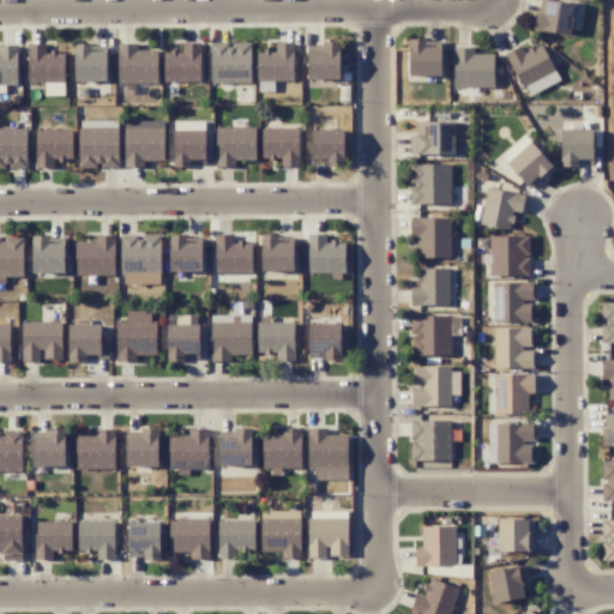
[(533,30),(570,35),(575,2),(552,0),(543,0),(543,13),(535,12),(533,30)]
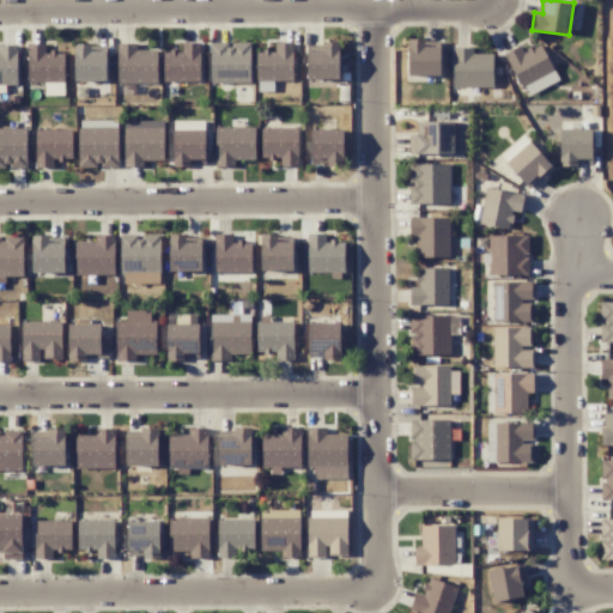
[(250,83),(250,43),(211,42),(210,83),(250,83)]
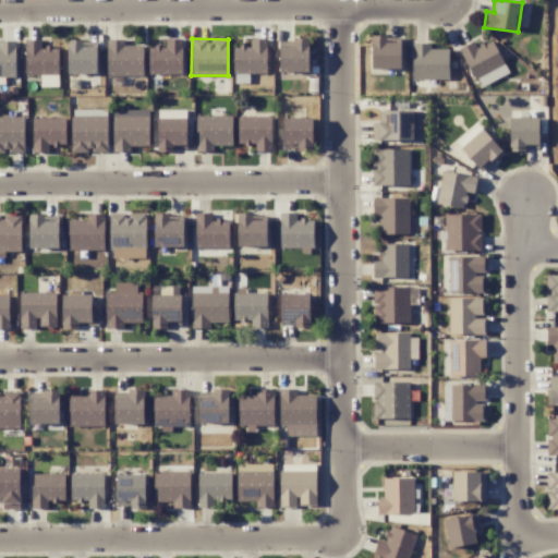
[(266,38),(250,39),(251,46),(233,46),(234,84),(249,83),(247,74),(267,73),(266,38)]
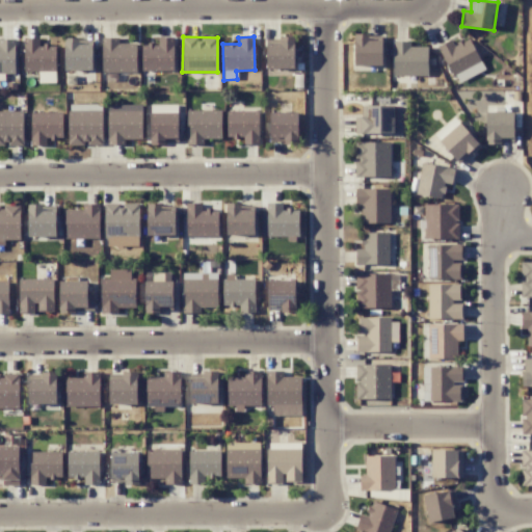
[(266,44),(266,69),(294,69),(294,36),(280,36),(280,43),(266,44)]
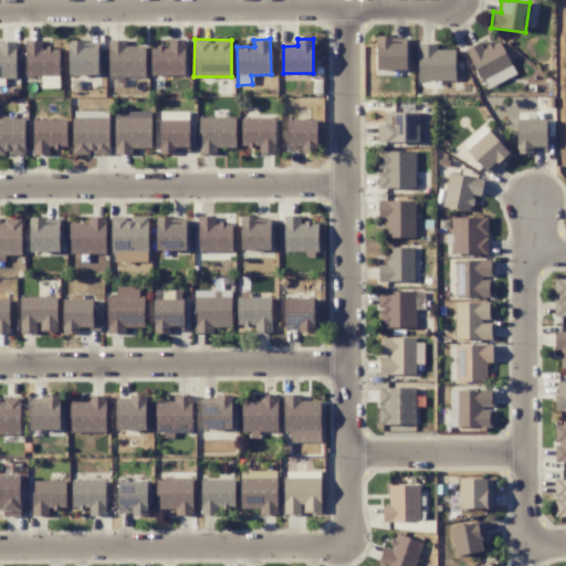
[(25,76),(40,75),(41,88),(60,87),(59,48),(42,48),(42,40),(24,40),(25,76)]
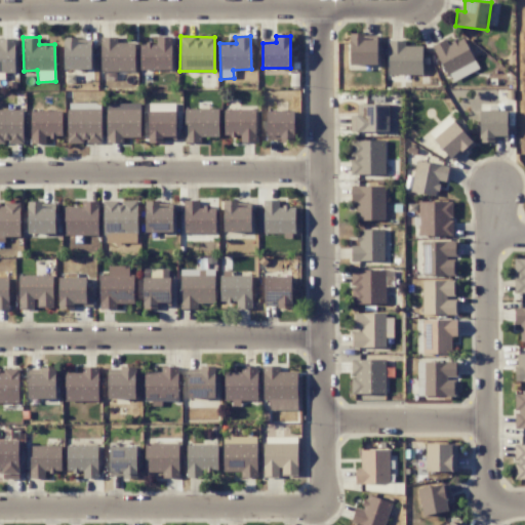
[(101,71),(134,72),(134,43),(117,42),(117,37),(101,37),(101,71)]
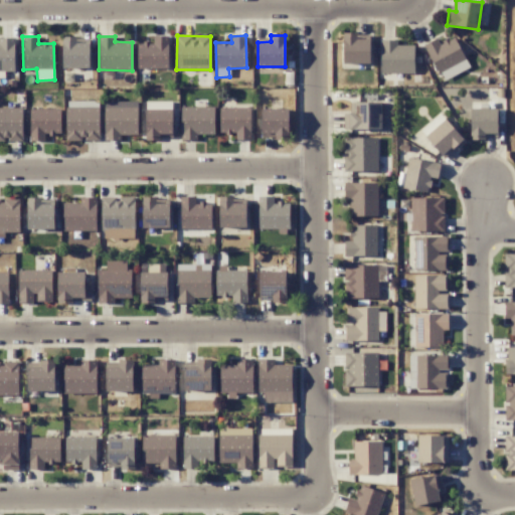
[(167,36),(153,36),(153,42),(137,42),(138,68),(168,67),(167,36)]
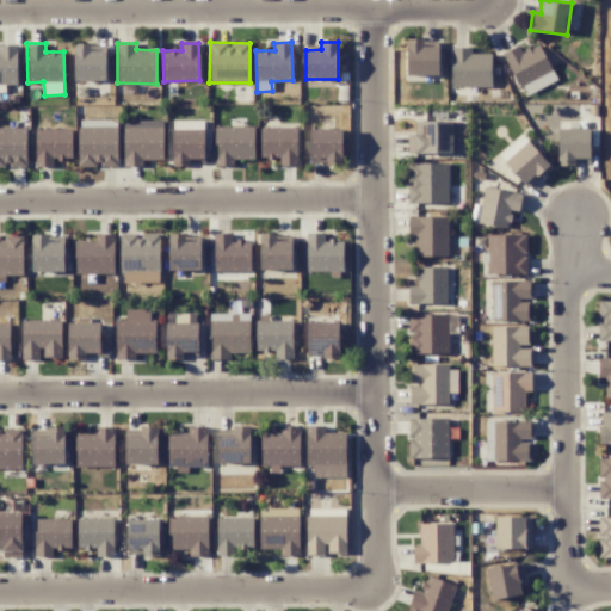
[(556,80),(538,43),(522,51),(518,45),(504,53),(524,96),(556,80)]
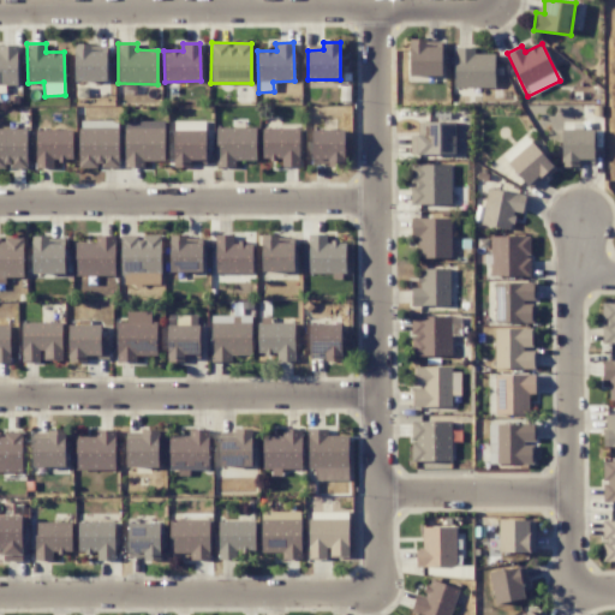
[(0,84),(18,84),(17,45),(0,45),(0,84)]
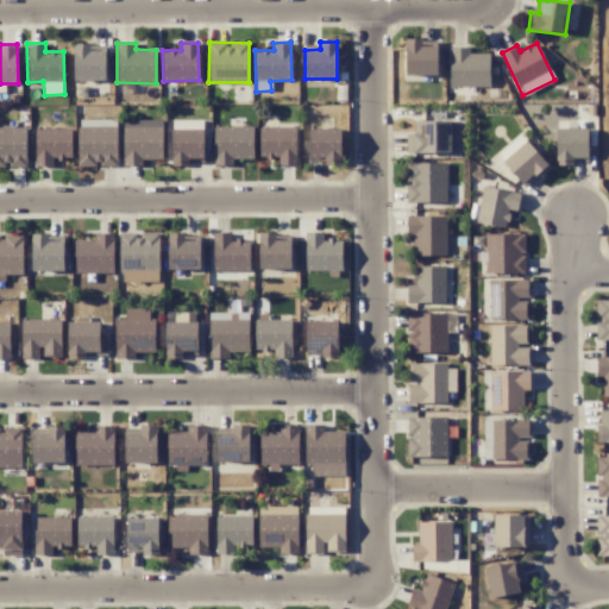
[(437,44),(405,45),(406,75),(438,74),(437,44)]
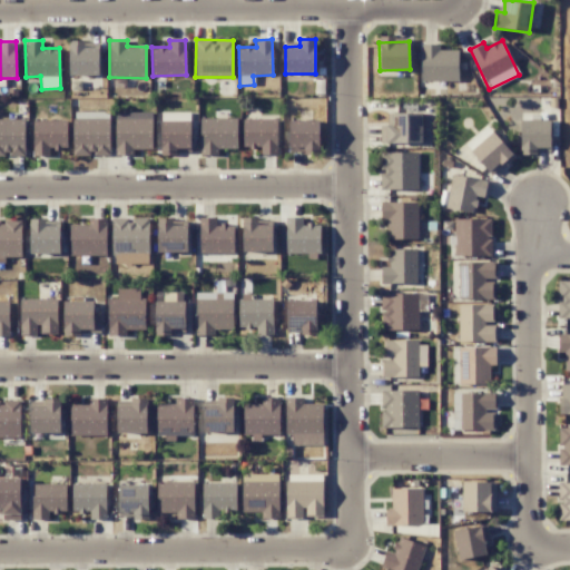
[(69,75),(99,75),(99,45),(68,46),(69,75)]
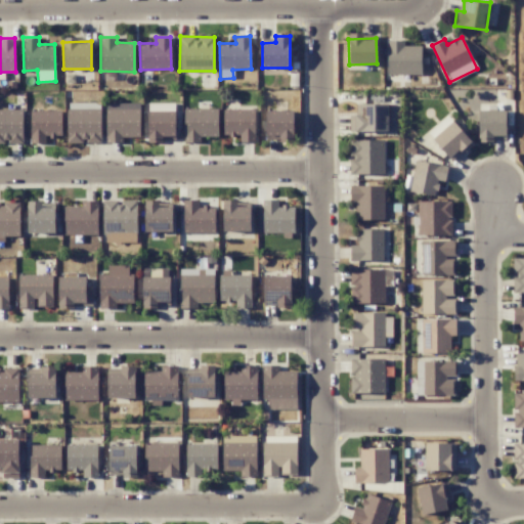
[(387,75),(421,75),(421,46),(404,46),(404,41),(387,41),(387,75)]
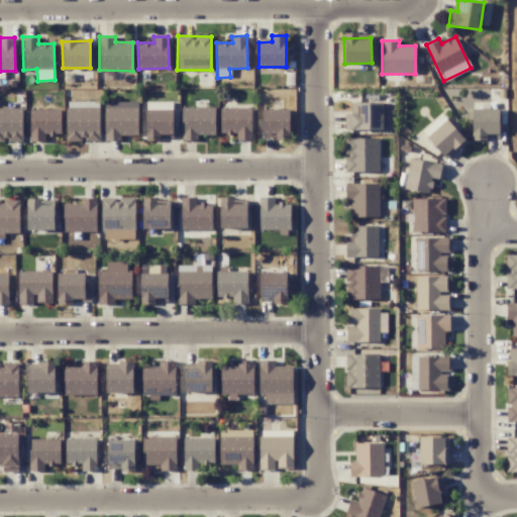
[(99,101),(66,102),(67,141),(99,140),(99,101)]
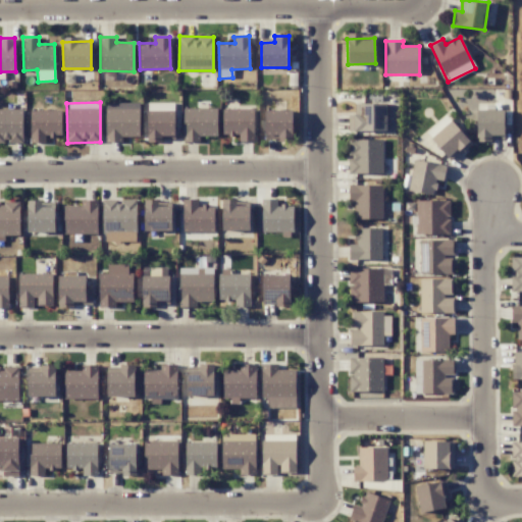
[(140,137),(139,103),(105,103),(106,142),(123,142),(122,137),(140,137)]
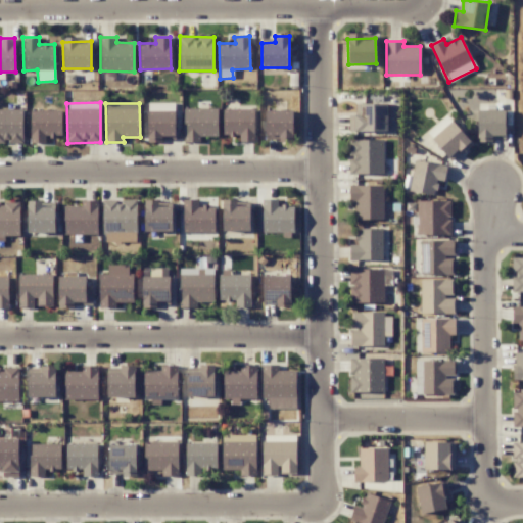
[(395,103),(355,104),(355,113),(348,113),(348,132),(395,131),(395,103)]
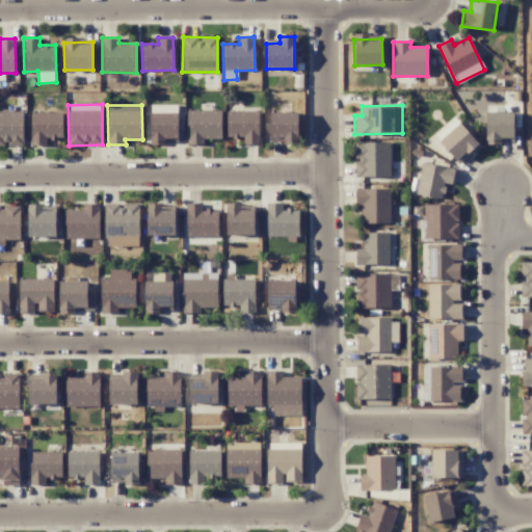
[(186,110),(187,144),(205,144),(205,139),(221,138),(220,109),(186,110)]
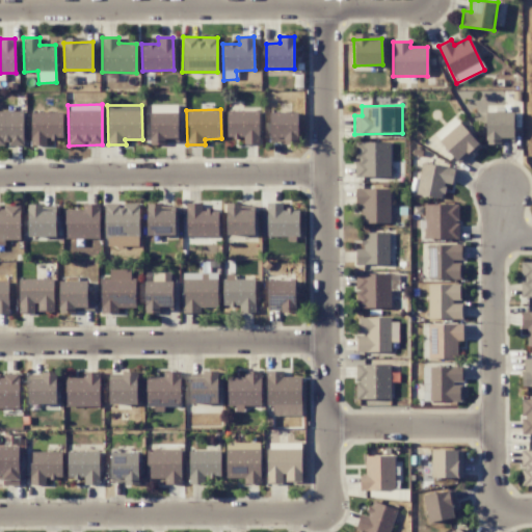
[(0,110),(0,145),(5,145),(23,145),(23,111),(0,110)]
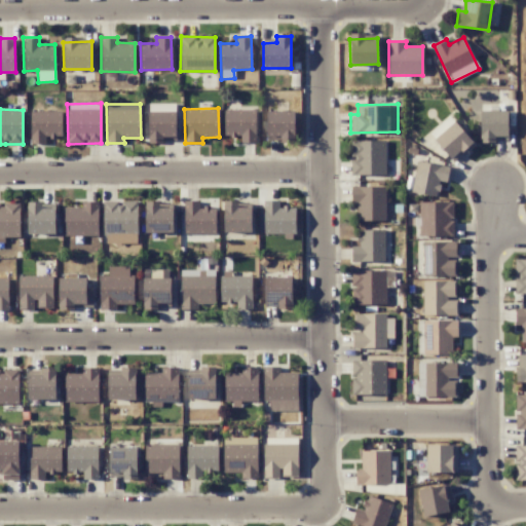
[(255,110),(223,110),(224,137),(239,137),(239,143),(256,143),(255,110)]
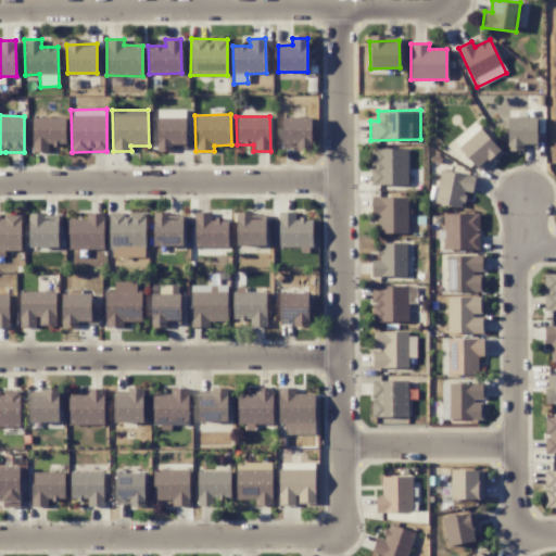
[(65,117),(33,117),(33,152),(49,152),(49,146),(65,146),(65,117)]
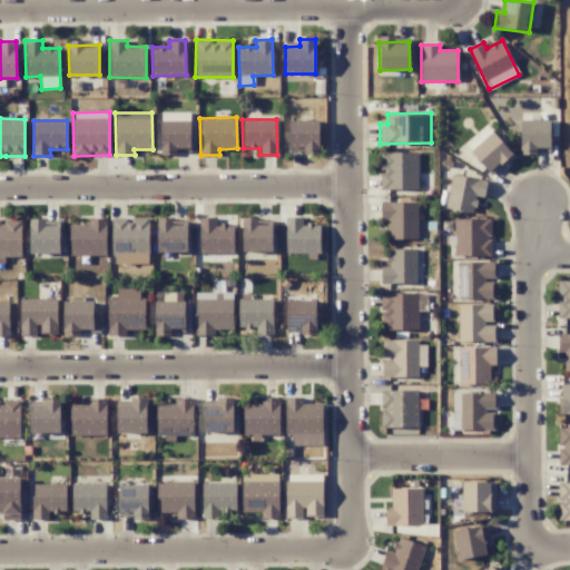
[(190,120),(160,121),(160,154),(190,154),(190,120)]
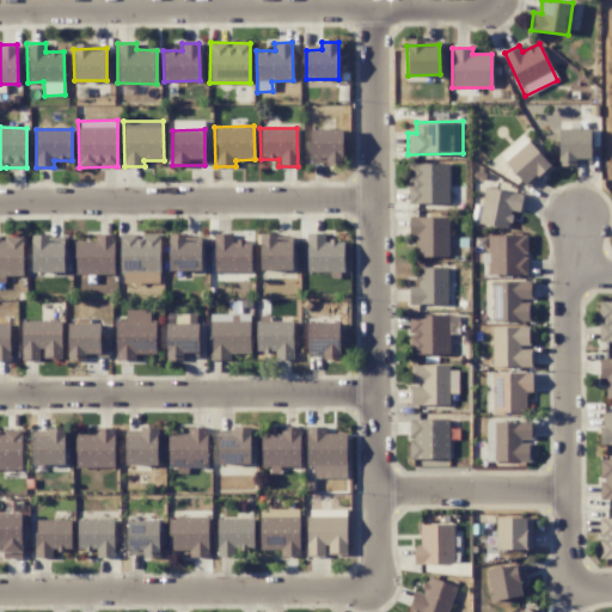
[(342,129),(310,129),(311,163),(343,161),(342,129)]
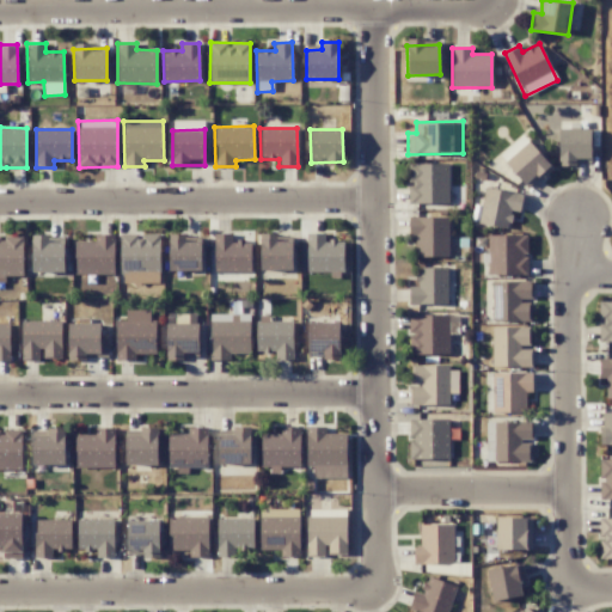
[(591,129),(558,129),(558,165),(591,165),(591,129)]
